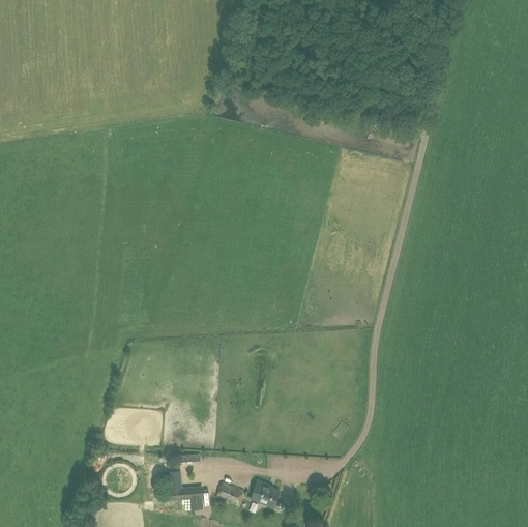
[(98,460),(109,459),(108,450),(98,451),(98,460)]
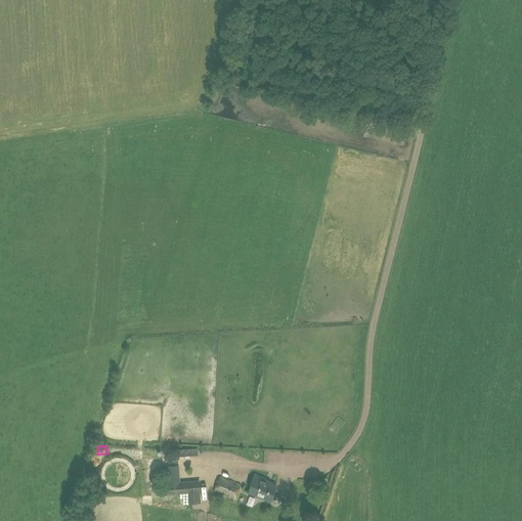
[(268,464),(290,464),(290,453),(268,453),(268,464)]
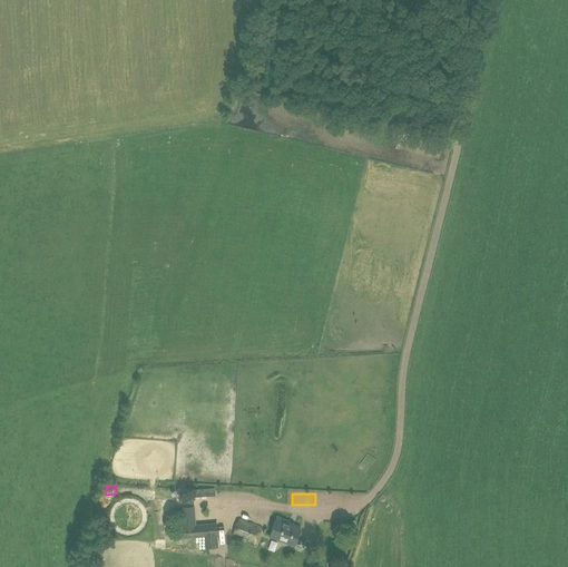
[(217,533),(216,524),(215,519),(192,521),(189,506),(189,504),(180,505),(180,507),(183,526),(182,526),(184,537),(205,535),(206,546),(217,544),(216,533),(217,533)]
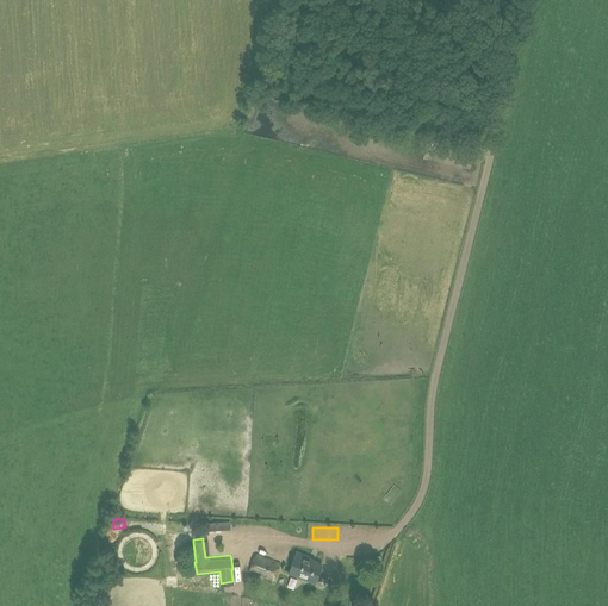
[(314,555),(296,549),(289,569),(314,579),(321,561),(312,557),(314,555)]
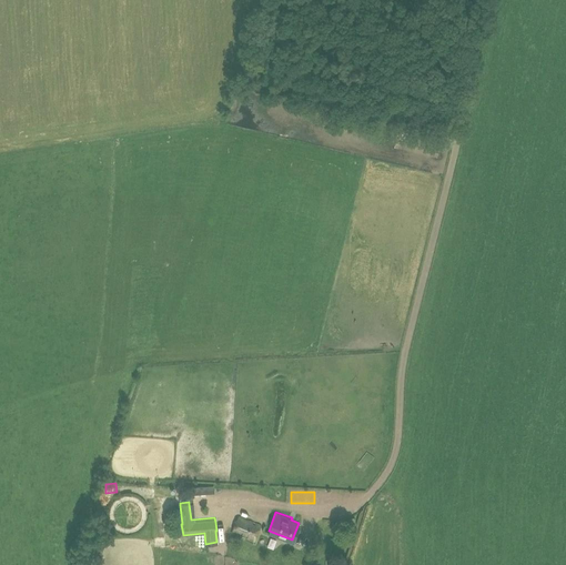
[(260,522),(236,514),(231,531),(254,538),(260,522)]
